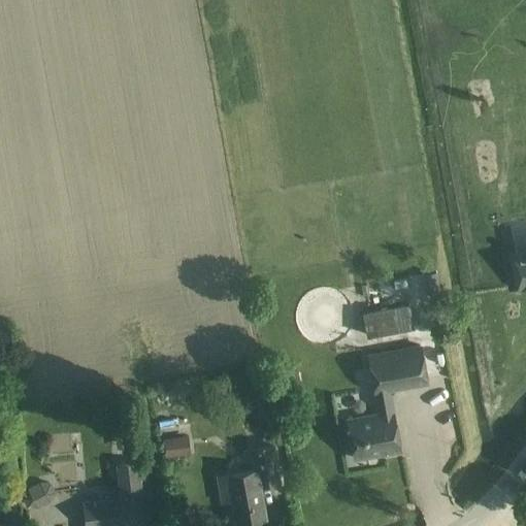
[(364,314),(368,338),(416,330),(412,305),(364,314)]
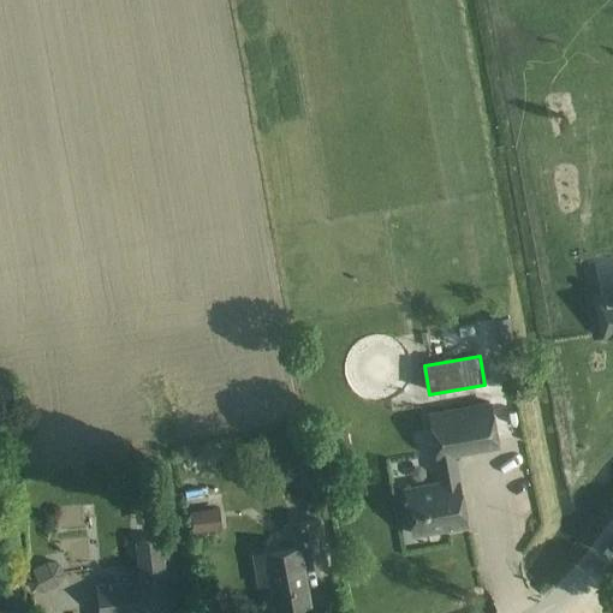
[(416,536),(417,536),(416,533),(448,527),(448,530),(468,527),(460,482),(462,482),(457,454),(499,447),(491,402),(432,412),(439,451),(434,451),(440,482),(406,487),(416,536)]
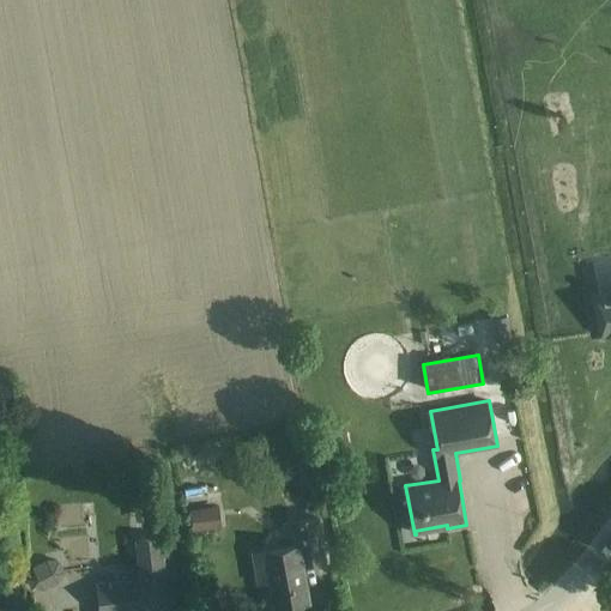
[(300,548),(256,556),(259,573),(271,570),(277,609),(310,603),(303,564),(327,560),(320,519),(295,524),(300,548)]
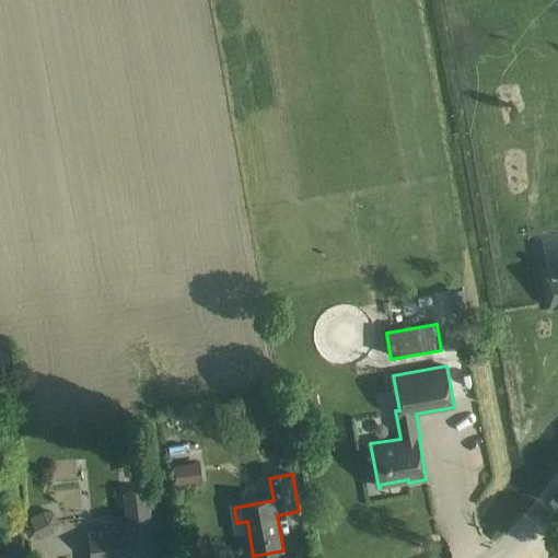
[(149,491),(126,493),(128,513),(130,533),(153,530),(151,511),(149,491)]
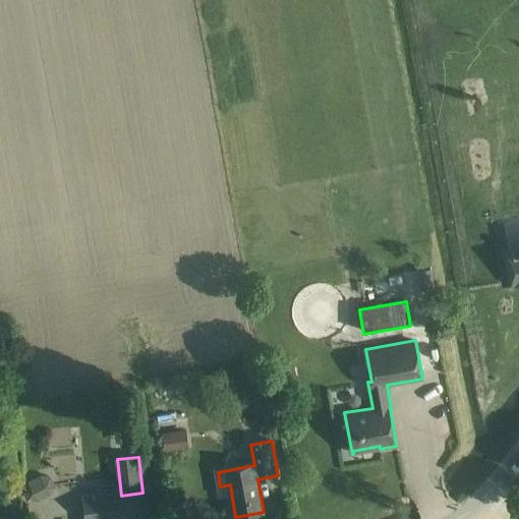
[(30,482),(23,492),(29,502),(40,503),(51,497),(58,486),(53,477),(42,476),(30,482)]
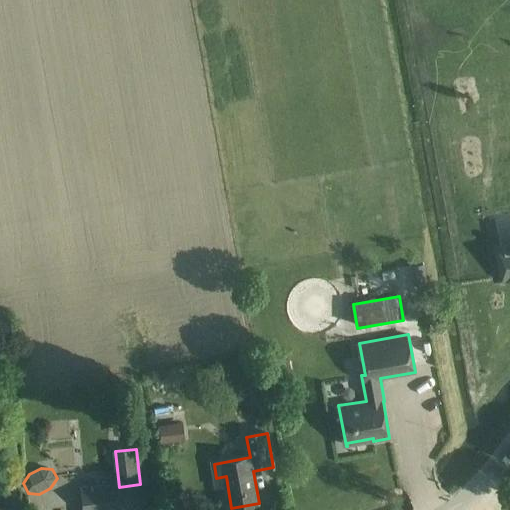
[(115,509),(112,485),(82,488),(85,509),(115,509)]
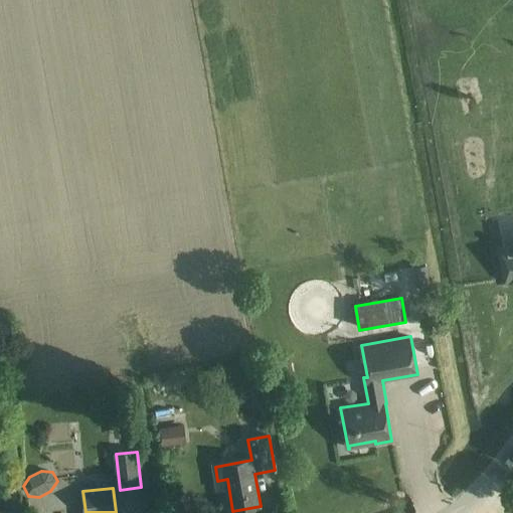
[(19,489),(8,490),(11,512),(21,512),(19,489)]
